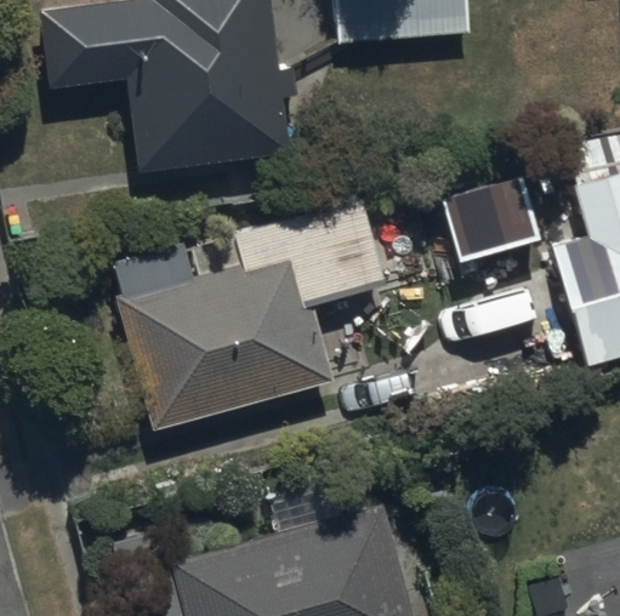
[(129,80),(140,172),(289,155),(282,98),(295,97),(293,69),(279,72),(271,0),(129,0),(39,11),(49,90),(129,80)]
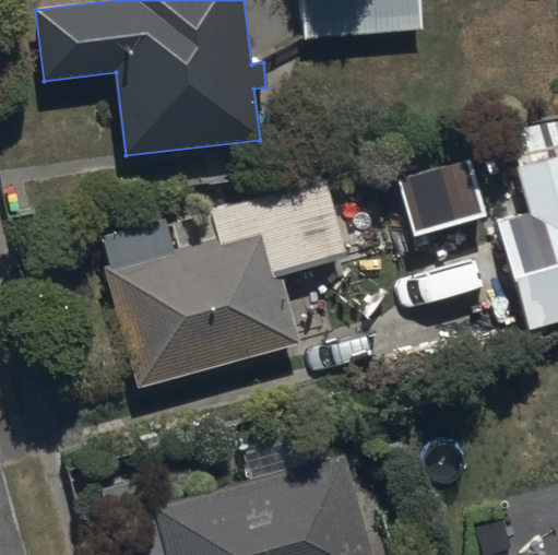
[(300,0),(303,36),(420,30),(418,0),(300,0)]
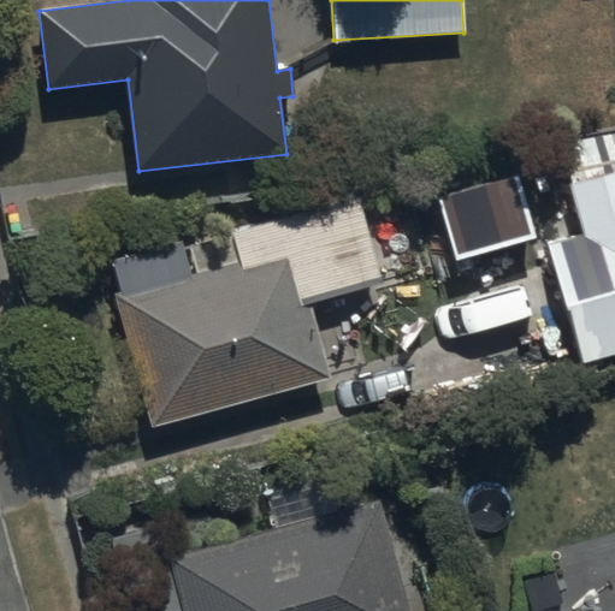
[(579,365),(614,354),(614,183),(538,202),(579,365)]
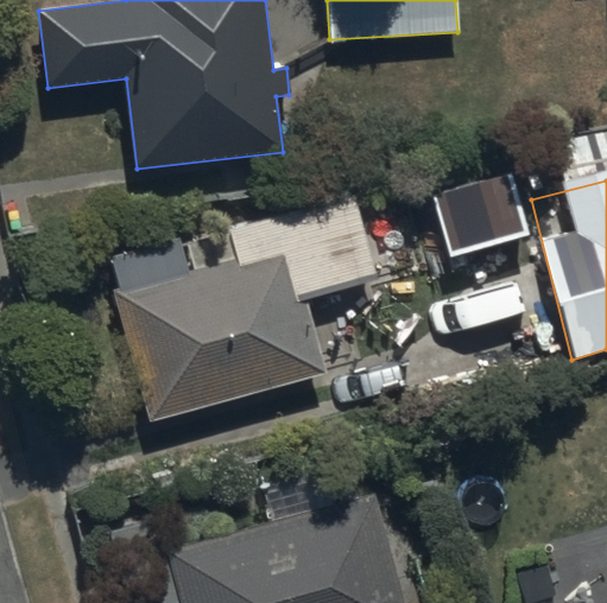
[(107,262),(150,421),(327,375),(308,302),(378,284),(355,197),(107,262)]
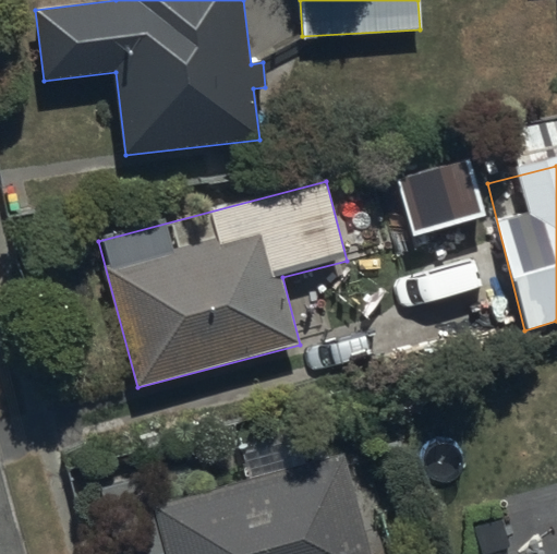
[(371,553),(344,454),(157,504),(148,469),(97,482),(116,553),(371,553)]
